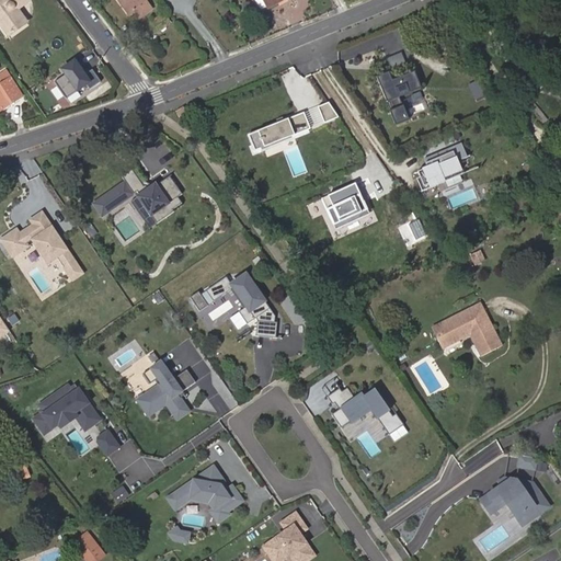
[(11,10),(24,0),(0,0),(0,22),(10,37),(23,27),(11,10)]
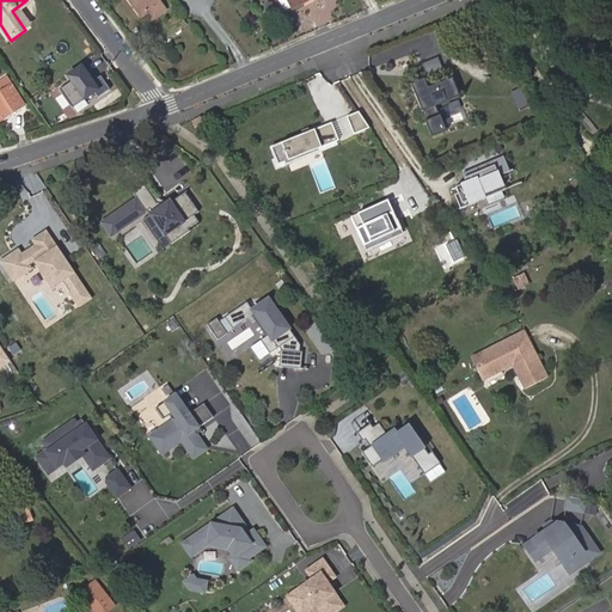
[(35,2),(32,0),(26,0),(12,11),(25,30),(31,25),(20,12),(35,2)]
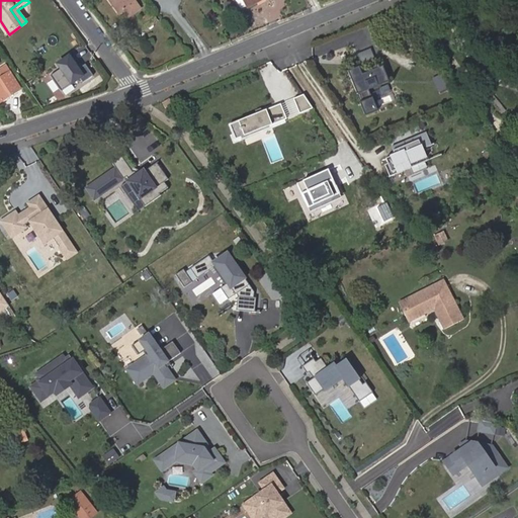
[(141,9),(134,0),(108,0),(119,15),(124,11),(130,18),(141,9)]
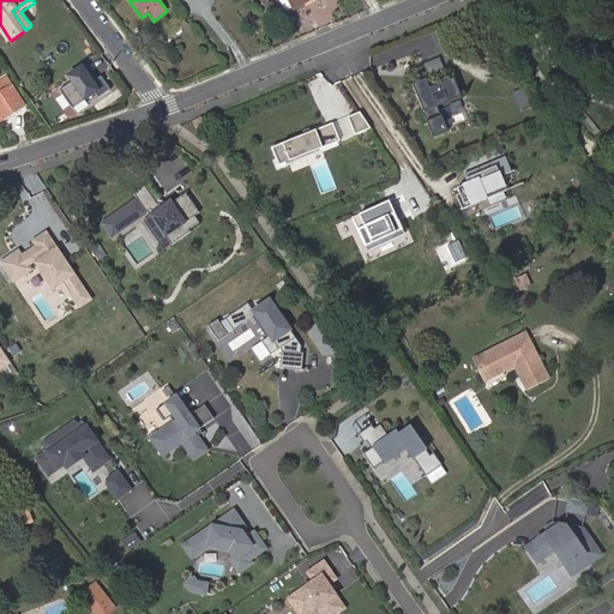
[(295,8),(290,0),(276,0),(284,13),(287,14),(295,8)]
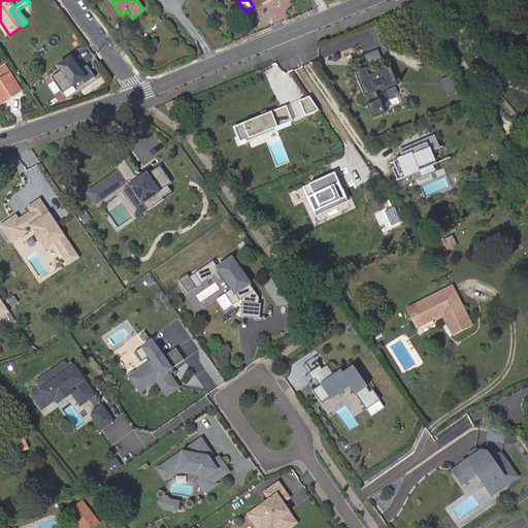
[(163,25),(156,13),(143,21),(150,31),(158,26),(159,28),(163,25)]
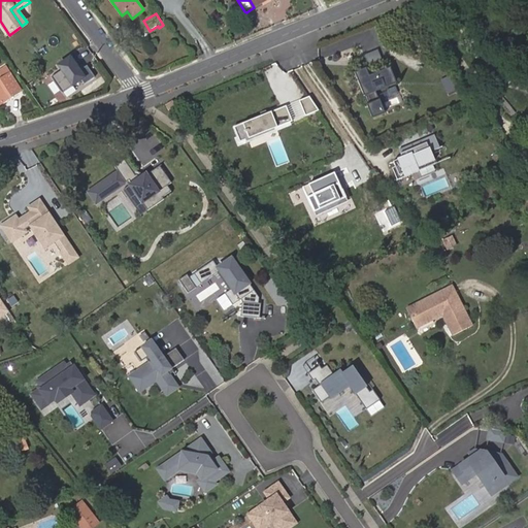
[(381,48),(366,52),(367,60),(383,57),(381,48)]
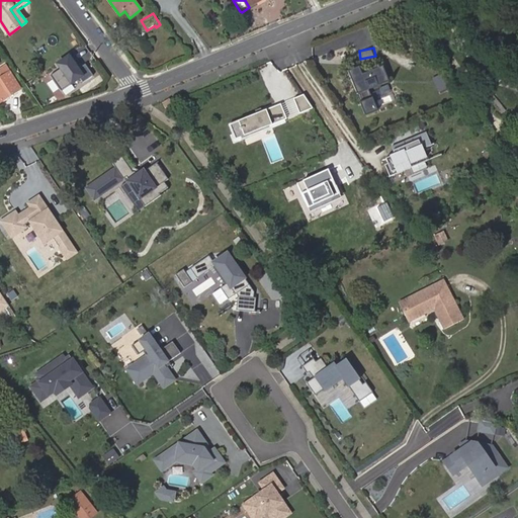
[(359,67),(348,72),(366,115),(378,110),(369,89),(390,82),(382,66),(362,74),(359,67)]
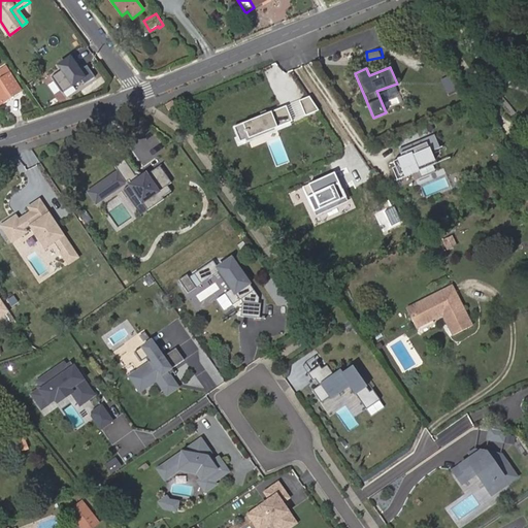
[(0,105),(22,92),(6,68),(0,72),(0,105)]
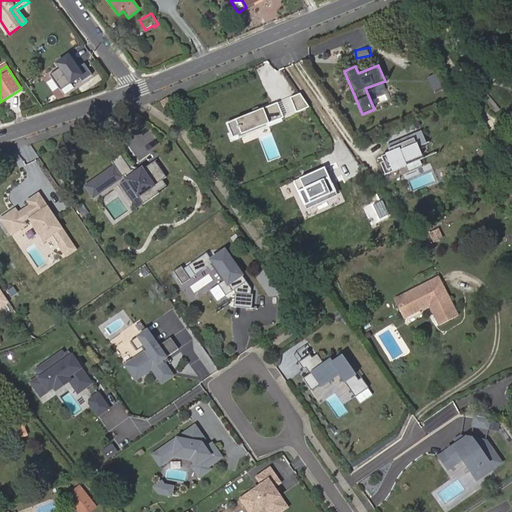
[(299,94),(290,98),(296,113),(309,107),(299,94)]
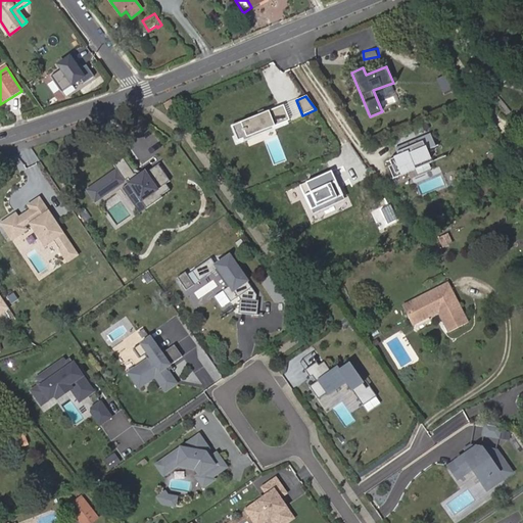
[(162,103),(168,111),(176,106),(170,98),(162,103)]
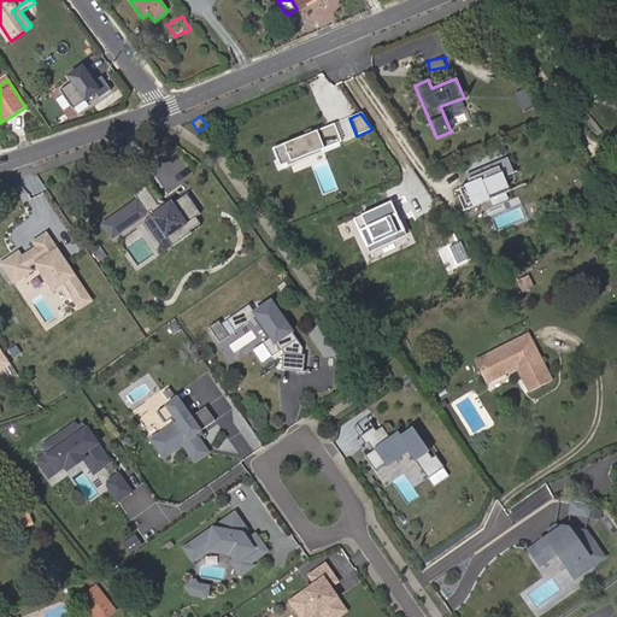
[(334,123),(271,148),(278,166),(341,141),(334,123)]
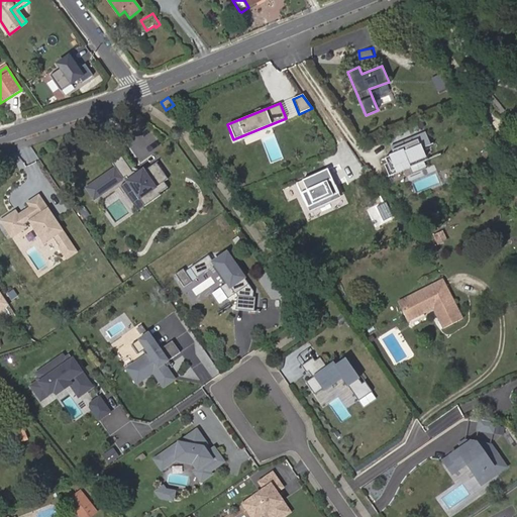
[(426,132),(392,146),(395,154),(386,159),(388,164),(385,165),(390,177),(411,168),(410,165),(426,158),(422,148),(431,144),(426,132)]
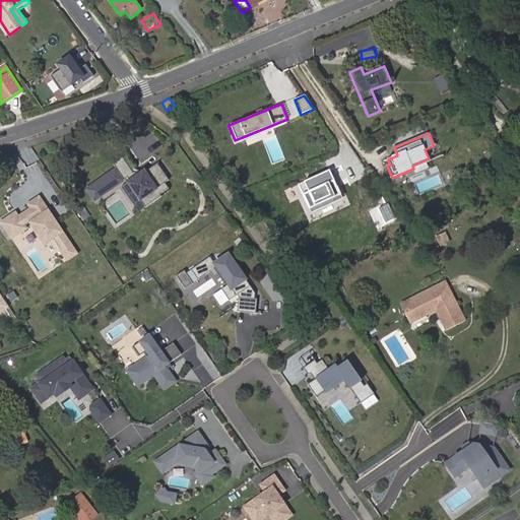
[(117,169),(86,189),(94,200),(126,180),(140,200),(171,180),(157,161),(141,173),(130,168),(121,153),(111,159),(117,169)]
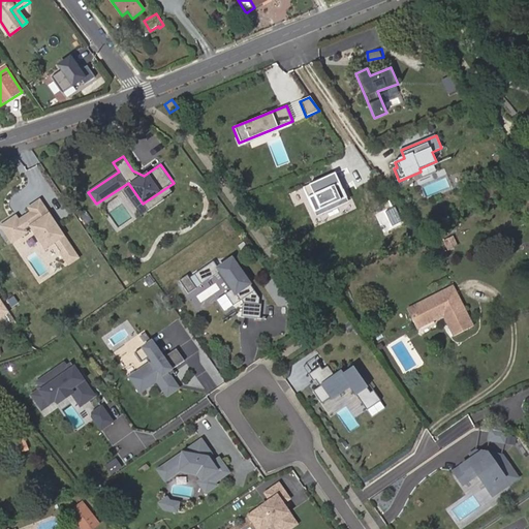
[(336,174),(304,188),(315,213),(347,198),(336,174)]
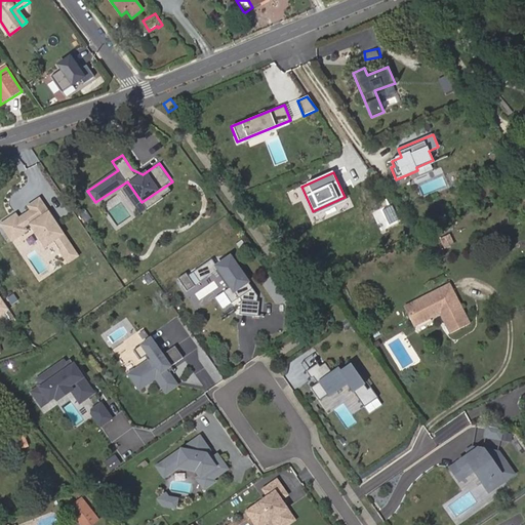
[(79,256),(39,198),(27,206),(30,210),(17,218),(15,214),(0,225),(0,227),(11,243),(30,231),(43,250),(53,243),(68,265),(79,256)]
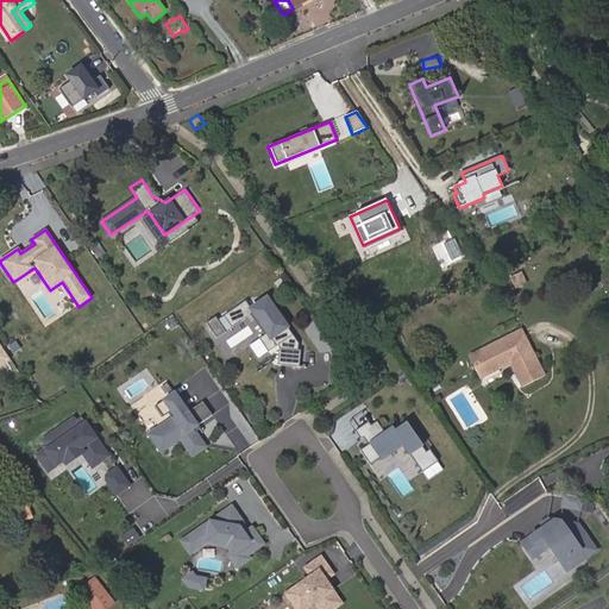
[(246,300),(223,315),(231,328),(253,314),(265,333),(258,338),(268,352),(278,345),(277,365),(295,368),(297,345),(268,299),(251,308),(246,300)]
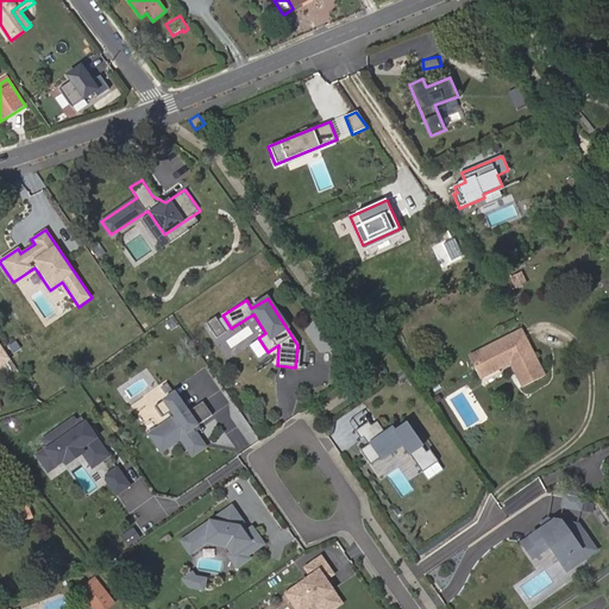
[(531,349),(526,339),(521,330),(489,346),(490,350),(481,355),(484,360),(475,366),(481,378),(502,368),(501,365),(509,362),(510,363),(523,387),(545,376),(531,349)]
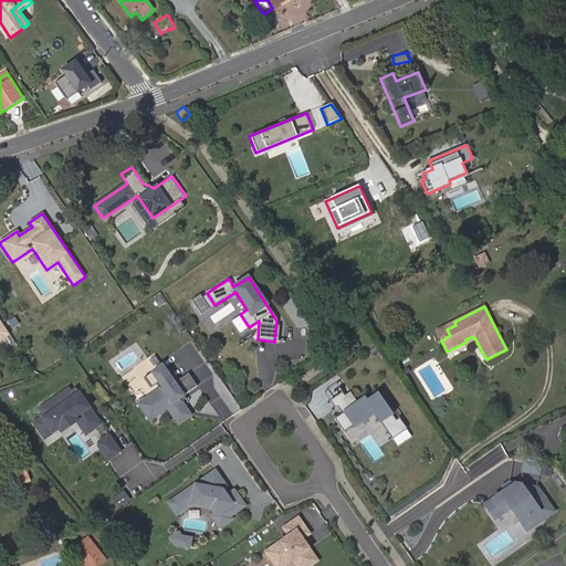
[(456,325),(454,322),(436,332),(441,341),(450,335),(447,329),(456,325)]
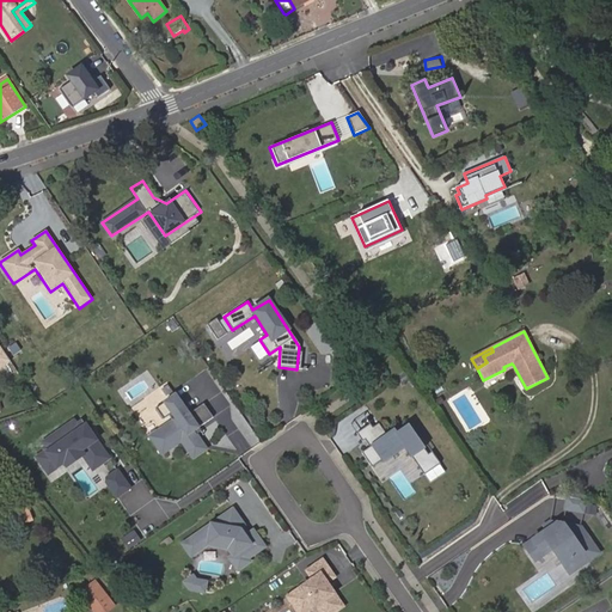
[(176,396),(157,410),(164,420),(173,414),(177,418),(150,438),(163,457),(182,444),(193,459),(207,448),(195,430),(214,417),(204,404),(189,415),(176,396)]
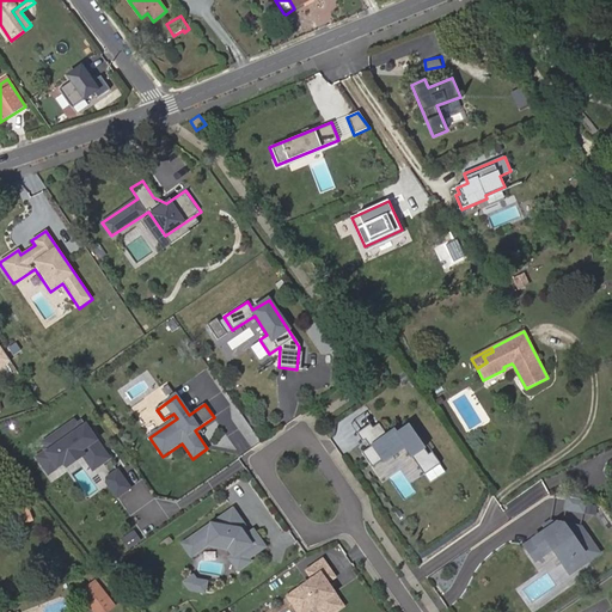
[(46,445),(35,452),(46,470),(78,448),(84,456),(99,445),(87,426),(91,422),(86,415),(74,422),(71,417),(41,438),(46,445)]
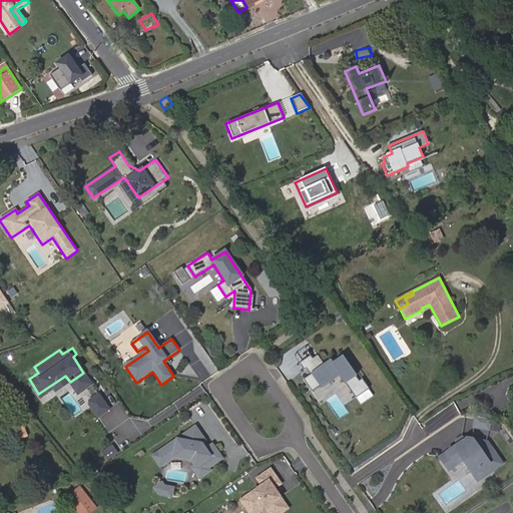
[(311,356),(305,349),(295,356),(300,364),(311,356)]
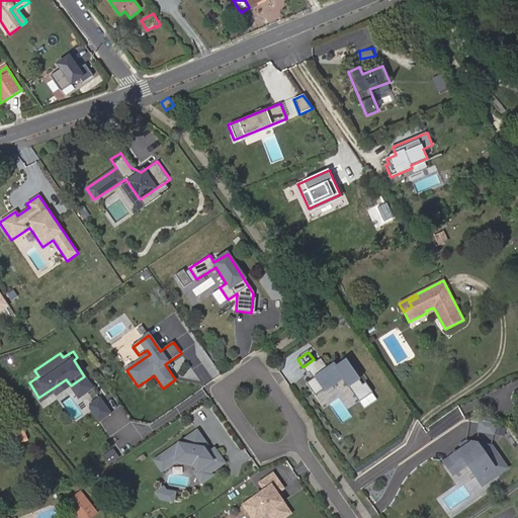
[(363,384),(346,360),(336,367),(334,364),(328,368),(321,359),(316,362),(314,359),(303,367),(308,374),(312,371),(316,377),(307,383),(316,396),(325,390),(326,391),(343,378),(359,402),(373,393),(366,382),(363,384)]
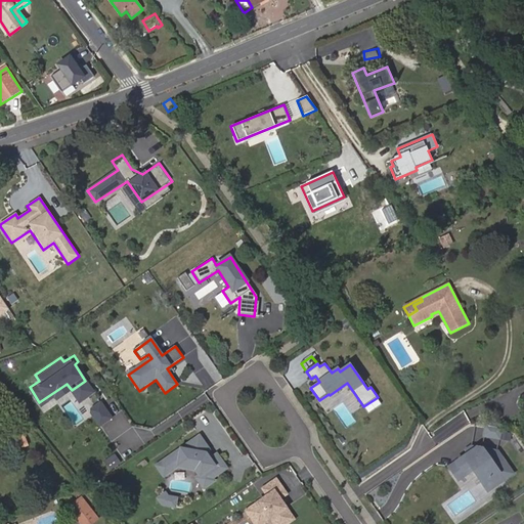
[(100,426),(114,415),(100,399),(87,409),(100,426)]
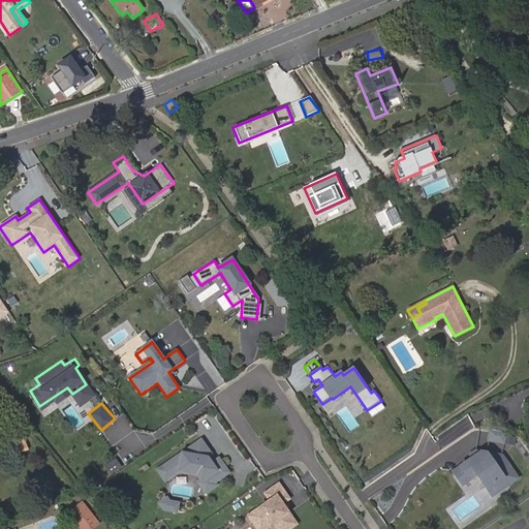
[(517,446),(519,434),(490,429),(487,448),(504,452),(505,444),(517,446)]
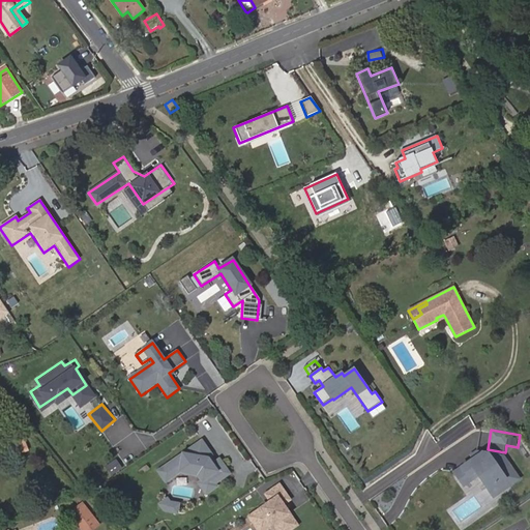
[(6,444),(11,457),(28,449),(24,438),(6,444)]
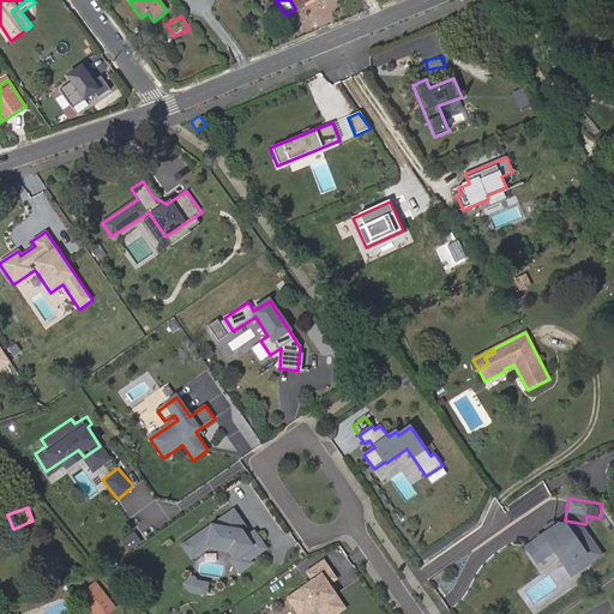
[(247,539),(242,531),(246,527),(250,524),(239,509),(192,540),(200,552),(209,547),(229,551),(235,558),(232,560),(240,572),(252,564),(250,560),(266,549),(254,533),(247,539)]
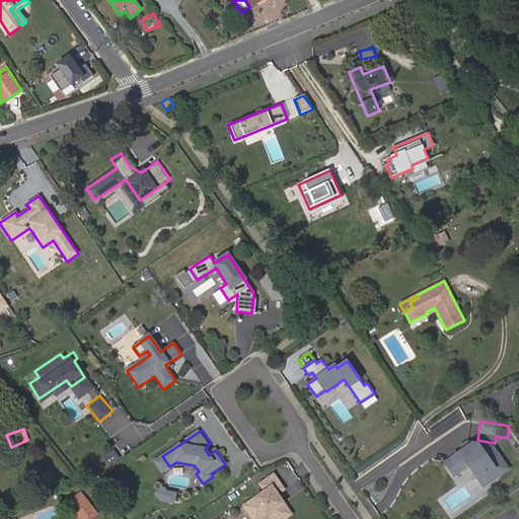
[(472,442),(444,460),(454,475),(469,465),(483,486),(510,468),(495,446),(472,442)]
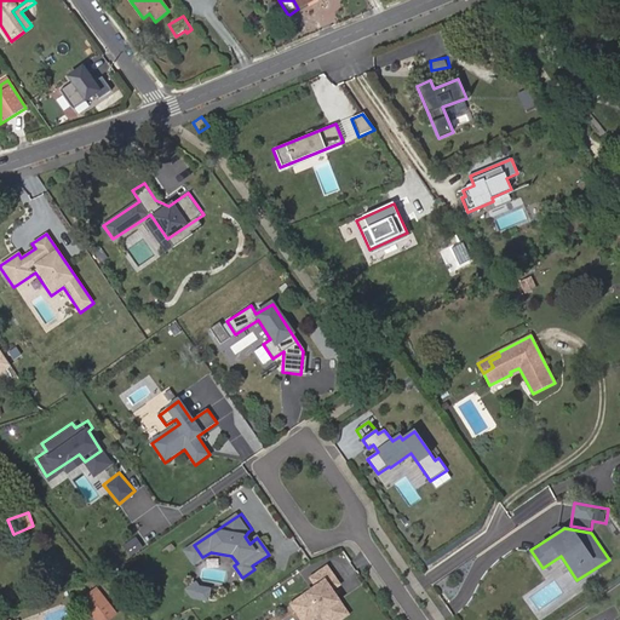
[(202,557),(194,545),(185,551),(194,563),(202,557)]
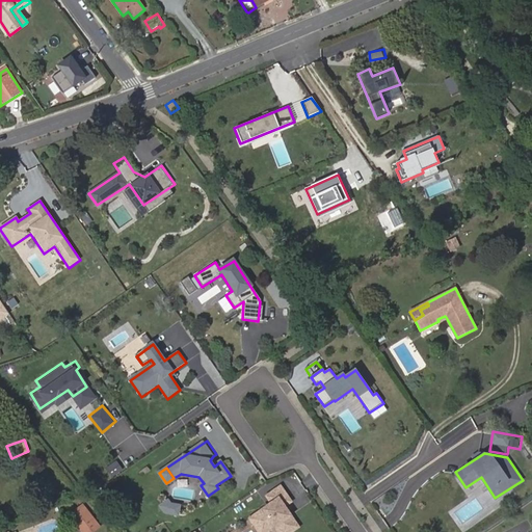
[(278,496),(246,517),(256,531),(270,531),(275,528),(277,531),(293,531),(299,528),(278,496)]
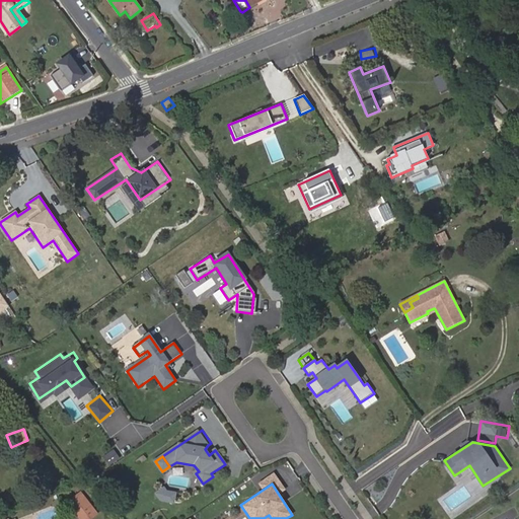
[(174,497),(175,494),(166,492),(164,489),(157,494),(161,500),(167,502),(168,496),(174,497)]
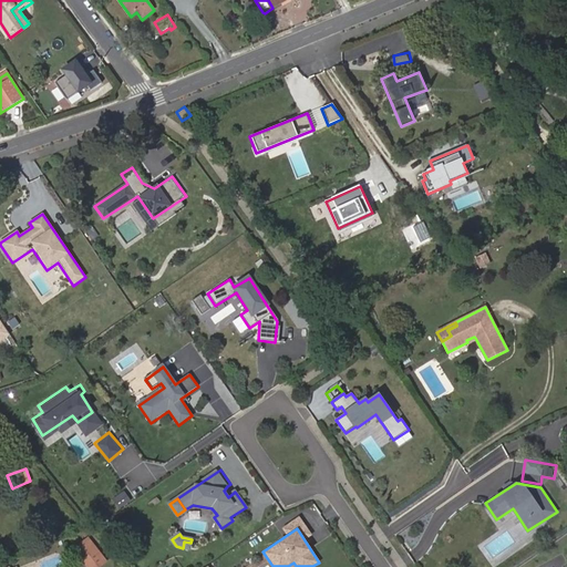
[(94,566),(103,560),(86,540),(74,549),(88,566),(94,566)]
